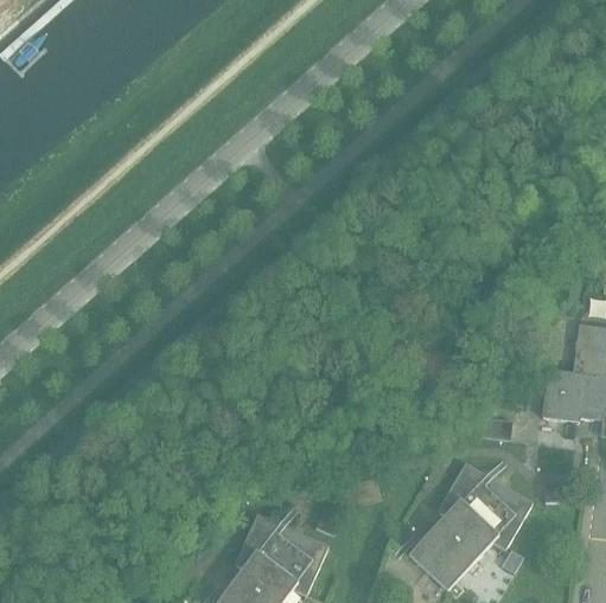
[(605,327),(579,324),(573,372),(549,369),(543,416),(579,421),(581,404),(605,406),(605,411),(605,425),(605,327)]
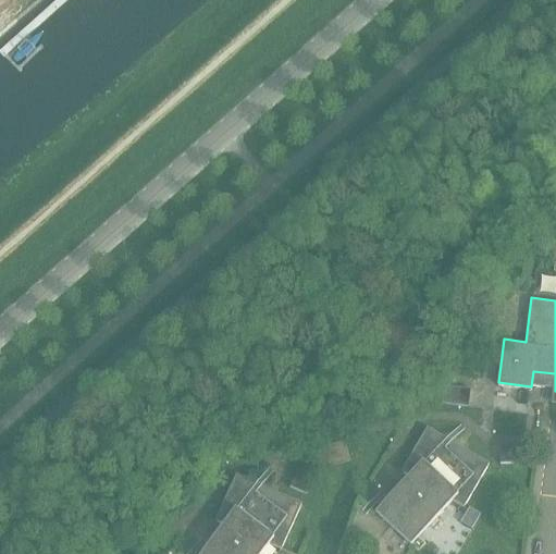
[(442,384),(440,401),(467,404),(468,388),(442,384)]
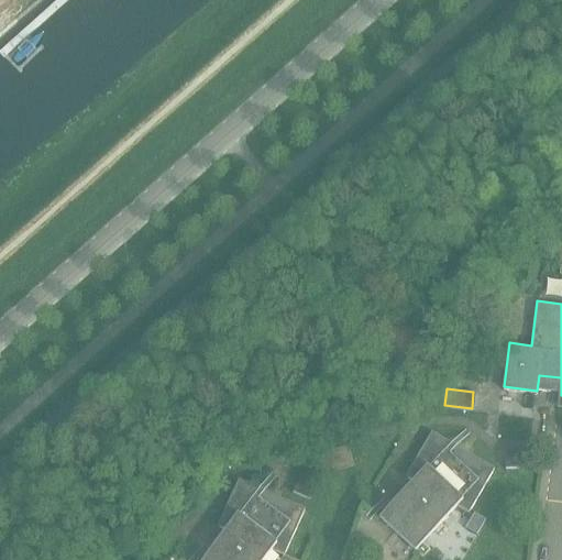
[(493,467),(430,430),(405,474),(412,480),(397,496),(400,500),(390,509),(387,506),(378,515),(420,556),(429,547),(418,538),(429,526),(432,529),(455,504),(467,511),(493,467)]
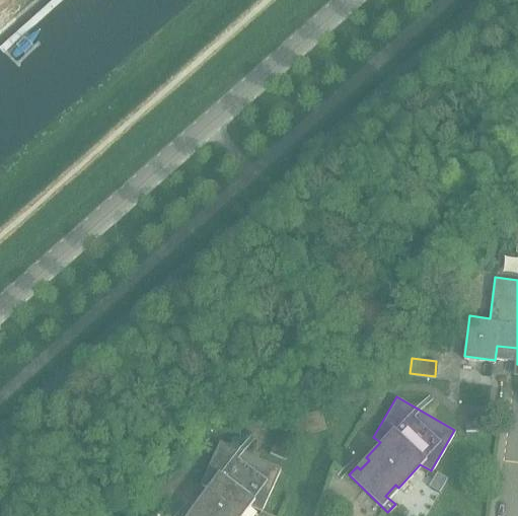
[(463,414),(464,430),(481,429),(481,413),(463,414)]
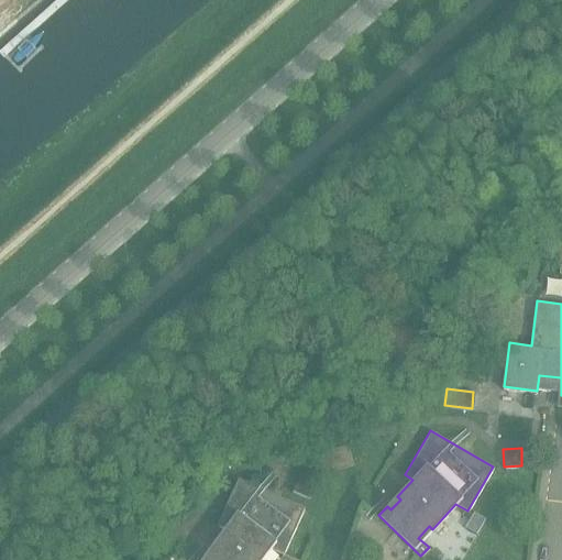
[(291,491),(308,497),(315,481),(298,474),(291,491)]
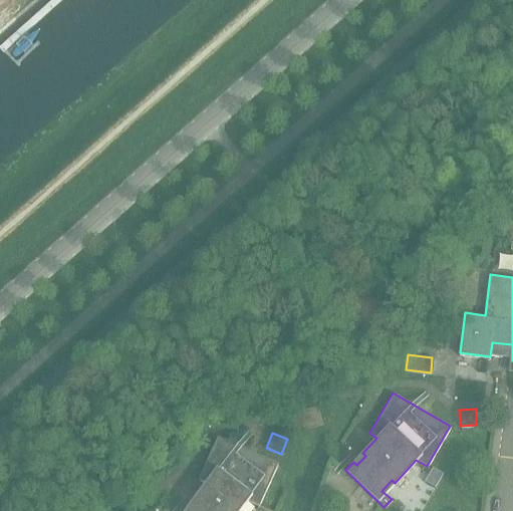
[(277,463),(217,436),(198,478),(205,482),(193,499),(196,501),(188,510),(187,510),(184,509),(182,510),(238,510),(247,500),(258,505),(277,463)]
